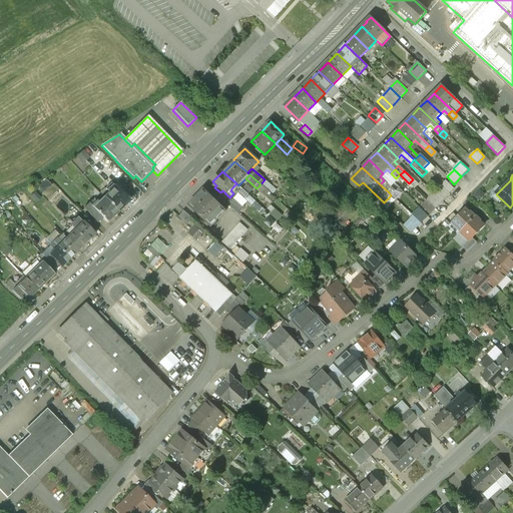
[(392,188),(384,180),(380,184),(389,192),(392,188)]
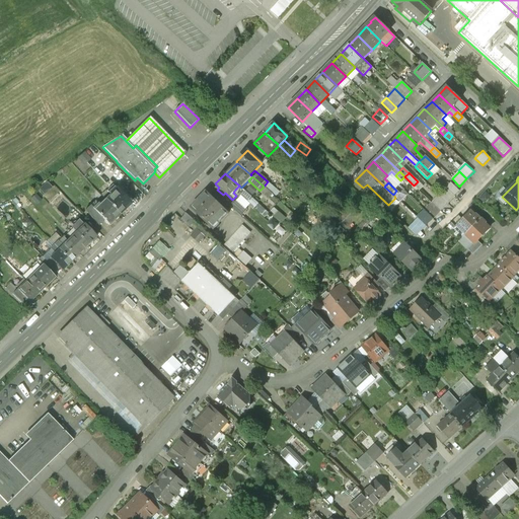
[(446,188),(455,196),(460,191),(451,182),(446,188)]
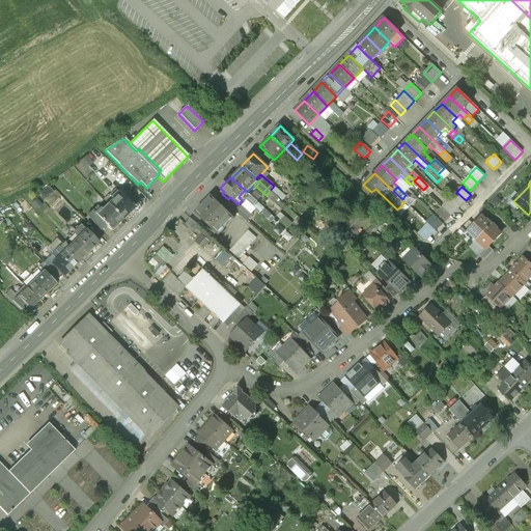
[(247,192),(245,190),(241,194),(247,200),(251,196),(247,192)]
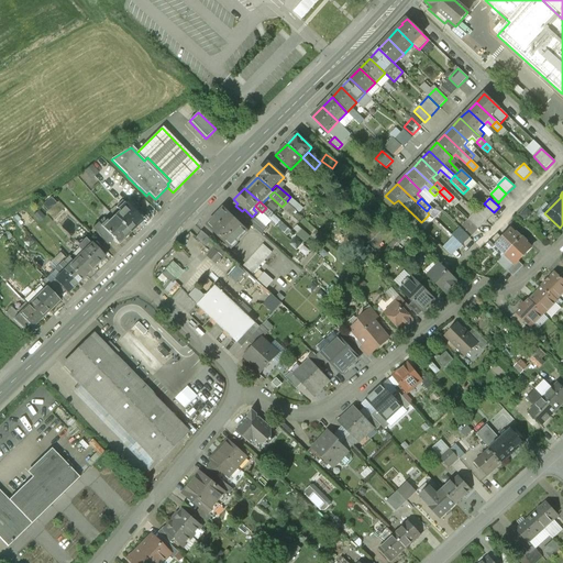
[(476,211),(486,221),(494,213),(494,212),(484,203),(476,211)]
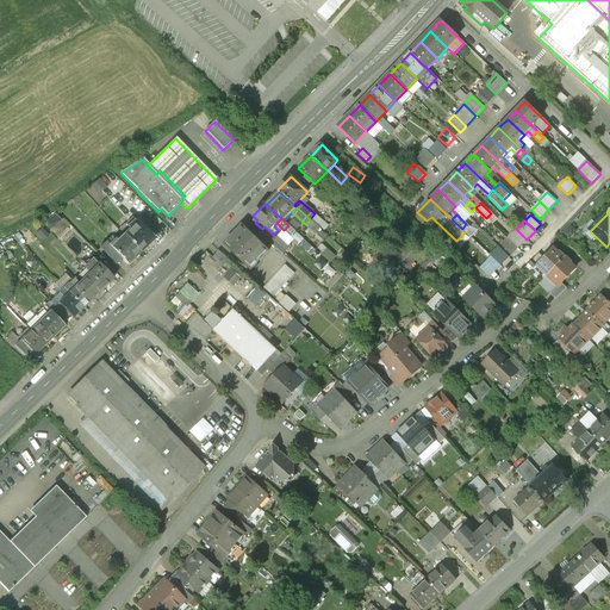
[(124,236),(141,253),(154,240),(136,222),(129,228),(130,230),(124,236)]
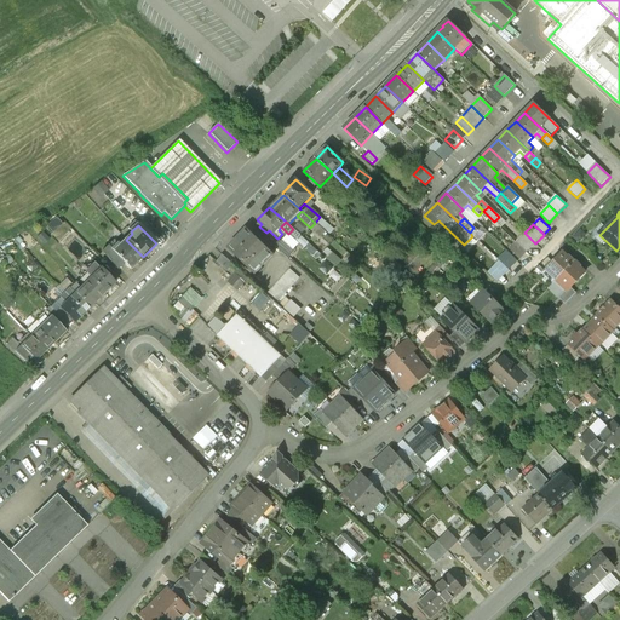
[(293,229),(288,234),(287,235),(298,244),(303,237),(293,229)]
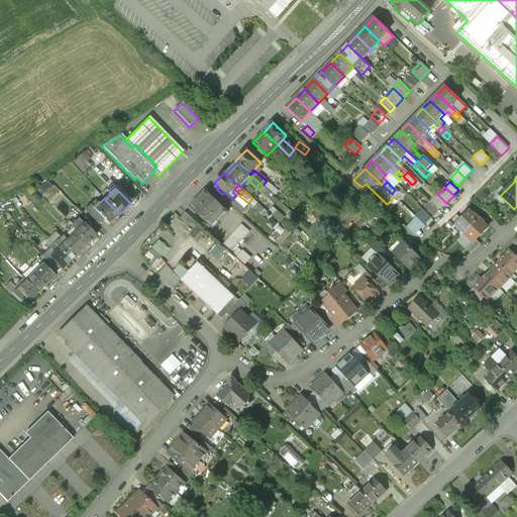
[(190,208),(212,229),(227,213),(205,192),(190,208)]
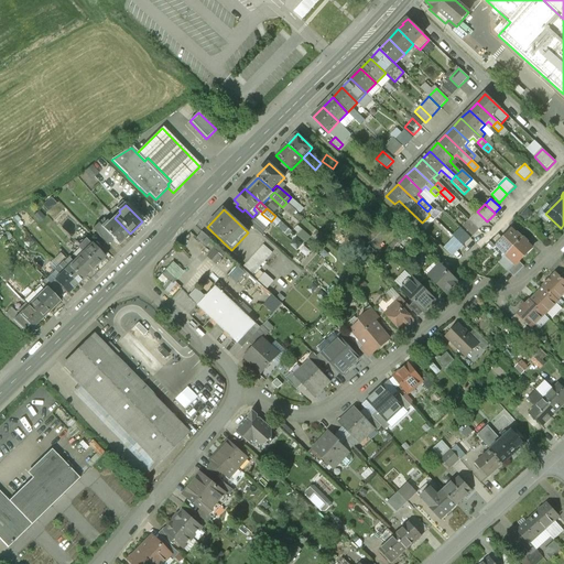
[(469,220),(479,230),(487,221),(477,212),(469,220)]
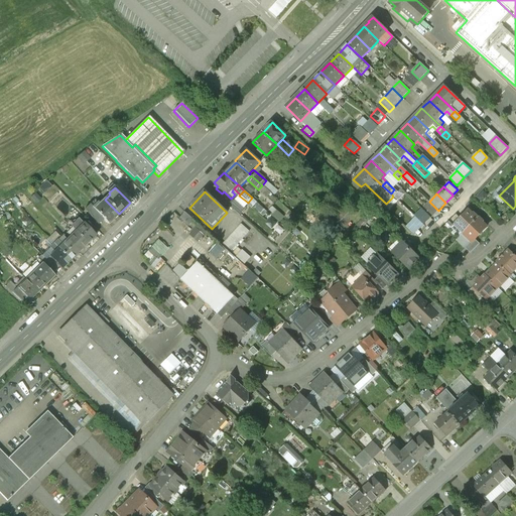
[(104,220),(109,225),(119,214),(105,200),(100,205),(99,203),(93,209),(104,220)]
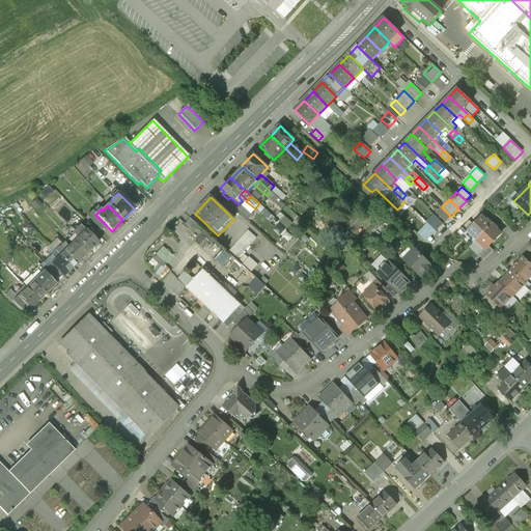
[(244,206),(239,205),(234,211),(246,221),(252,215),(244,206)]
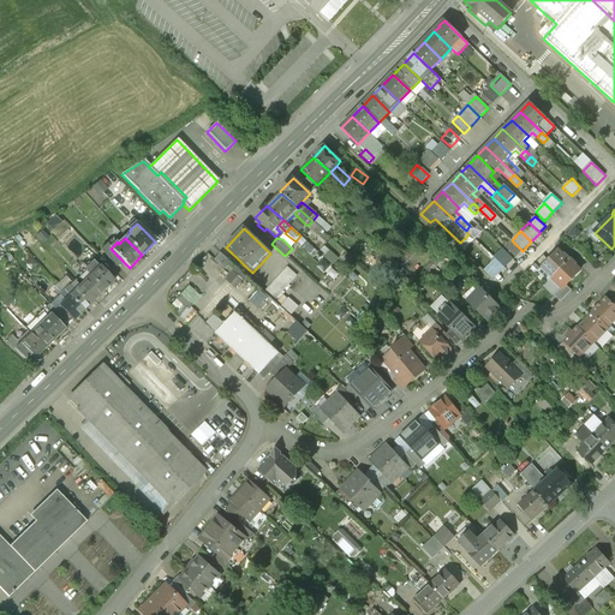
[(512,240),(505,248),(515,257),(523,251),(512,240)]
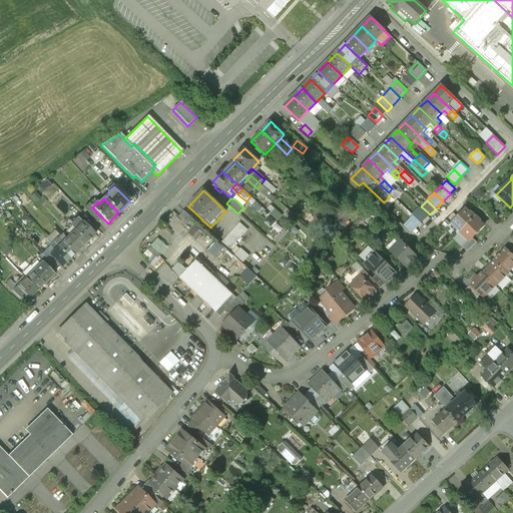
[(337,201),(328,211),(338,219),(347,209),(337,201)]
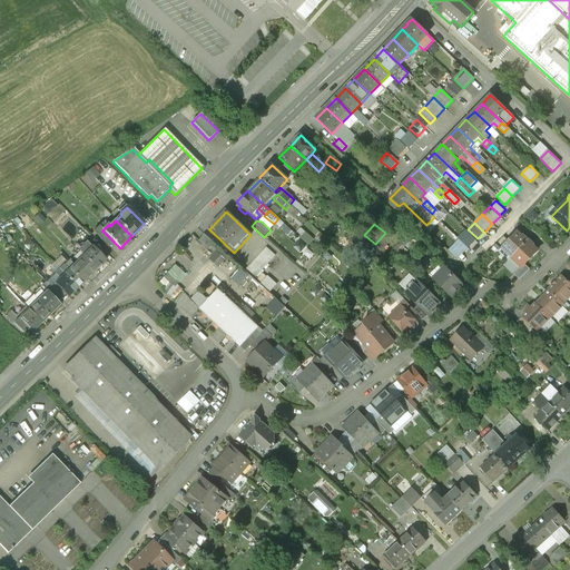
[(109,248),(115,243),(102,231),(97,236),(109,248)]
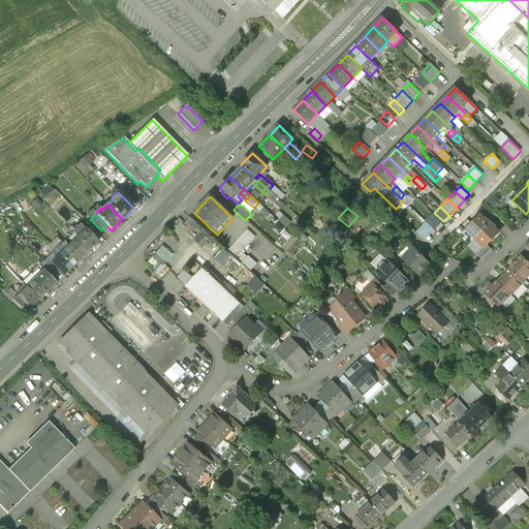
[(466,231),(474,240),(491,223),(489,222),(488,222),(487,223),(479,216),(471,224),(465,230),(466,231)]
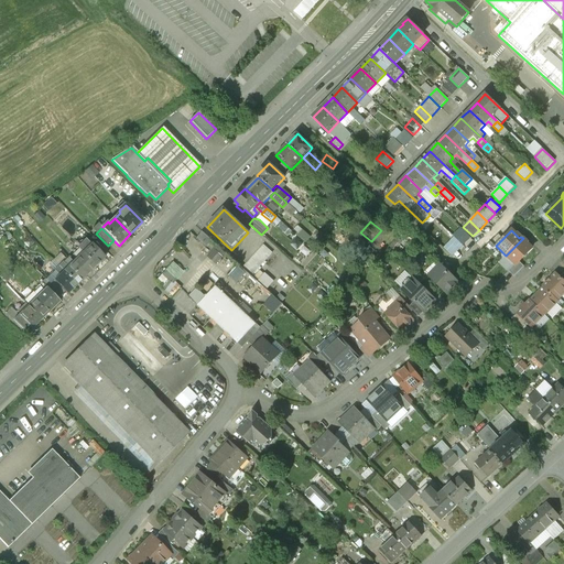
[(212,241),(202,232),(196,239),(206,248),(212,241)]
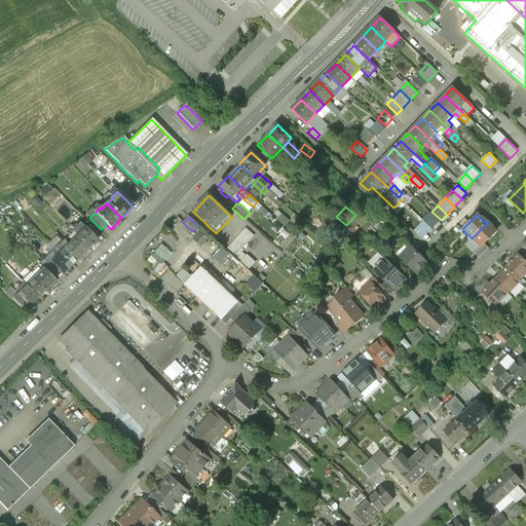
[(430,229),(436,224),(428,217),(423,222),(430,229)]
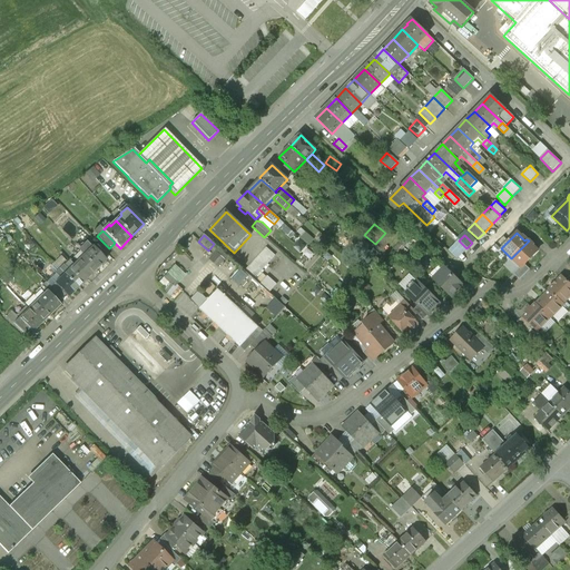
[(501,248),(508,242),(503,237),(491,249),(497,255),(502,249),(501,248)]
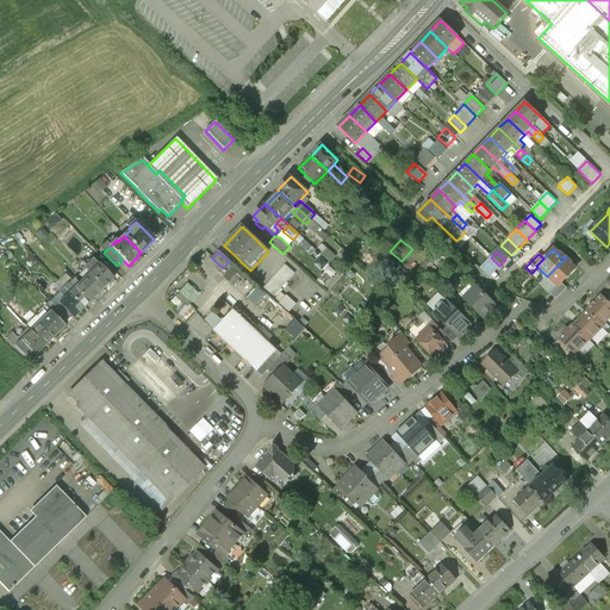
[(566,257),(547,277),(556,286),(558,287),(561,284),(576,269),(570,265),(571,263),(566,257)]
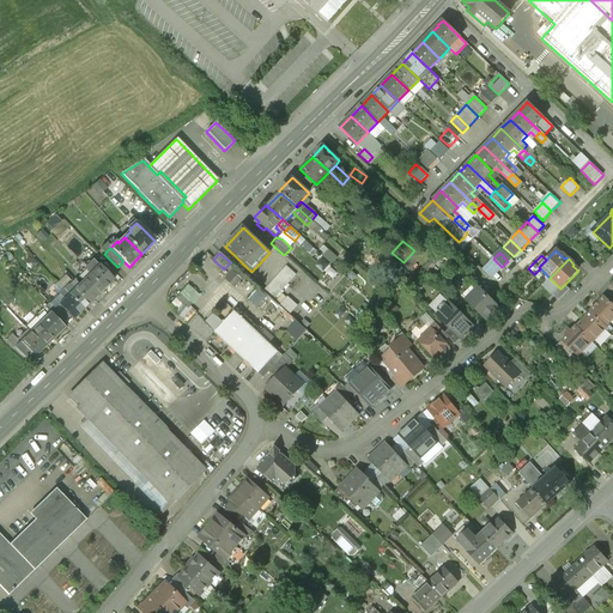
[(90,275),(104,291),(115,280),(101,266),(99,266),(95,261),(85,271),(90,275)]
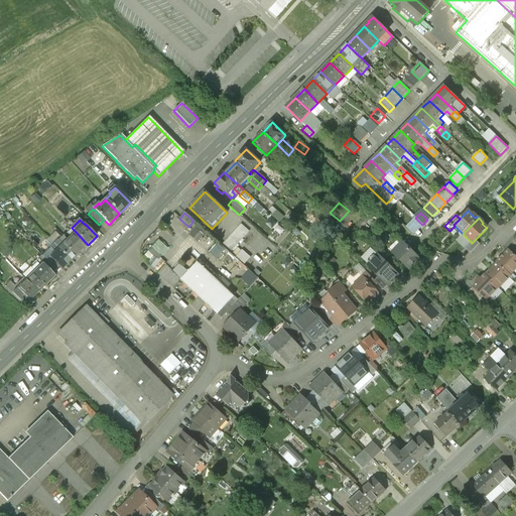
[(241,224),(221,245),(230,252),(249,231),(241,224)]
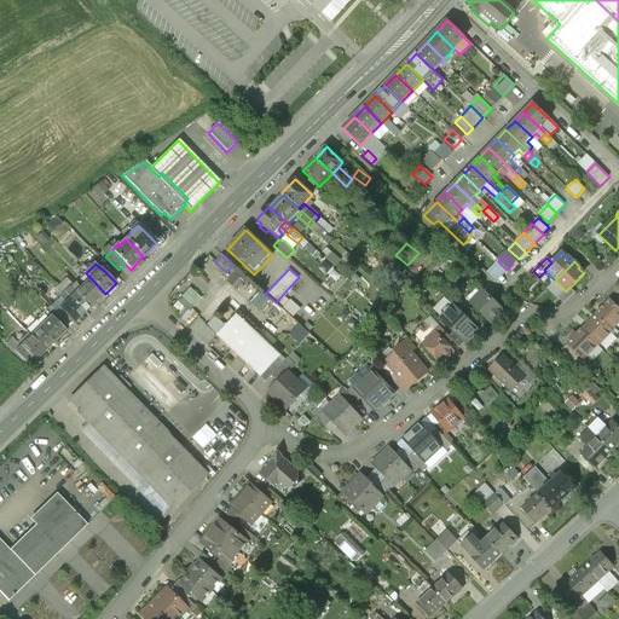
[(105,294),(91,278),(81,289),(94,304),(105,294)]
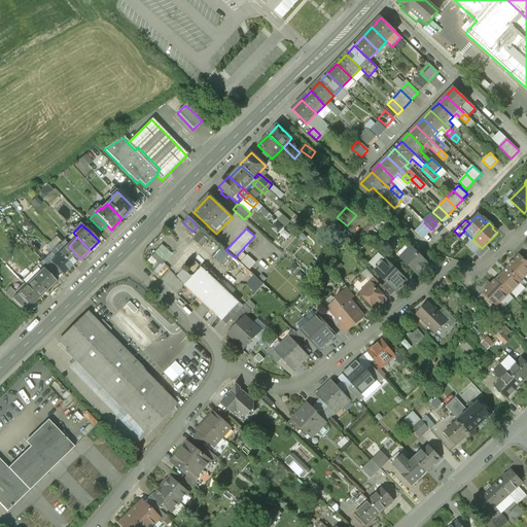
[(69,246),(65,242),(56,250),(60,254),(72,268),(80,258),(69,246)]
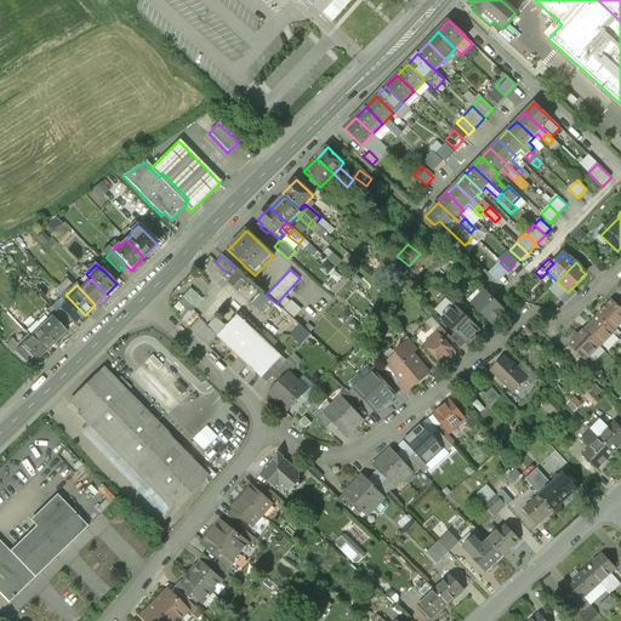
[(571,289),(568,292),(567,291),(559,300),(567,306),(577,295),(571,289)]
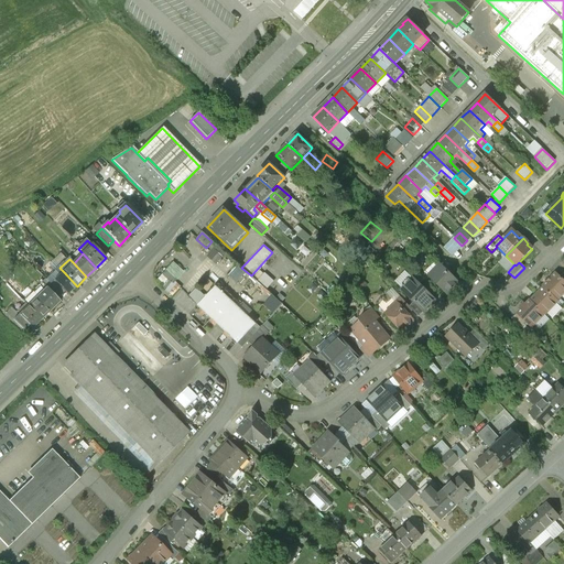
[(458,283),(440,266),(429,277),(447,294),(458,283)]
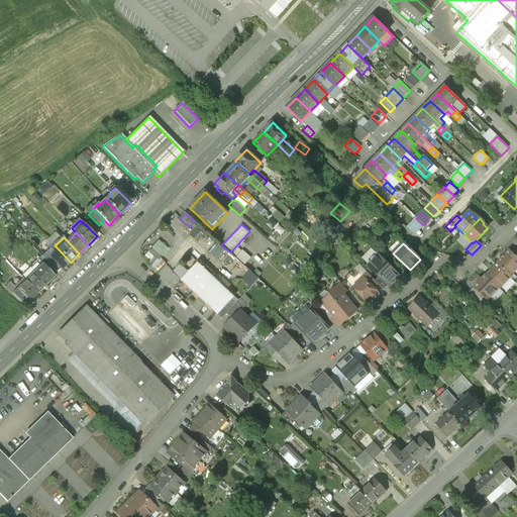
[(151,248),(147,252),(156,261),(161,255),(151,248)]
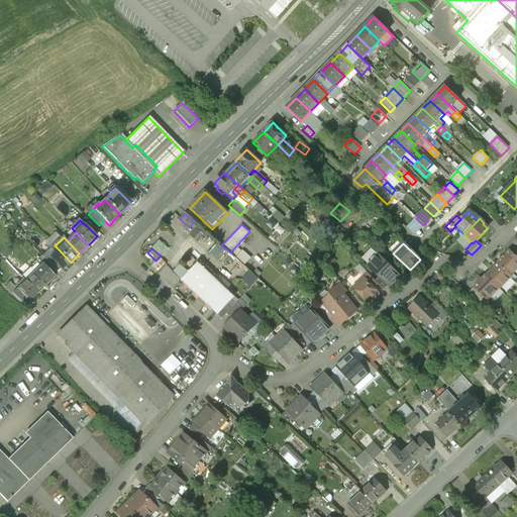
[(60,268),(63,271),(71,263),(59,249),(49,259),(52,260),(60,268)]
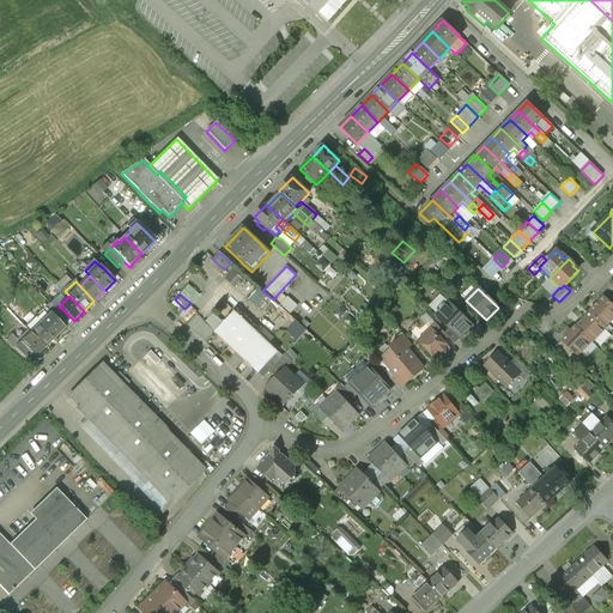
[(281,304),(291,314),(299,304),(290,296),(281,304)]
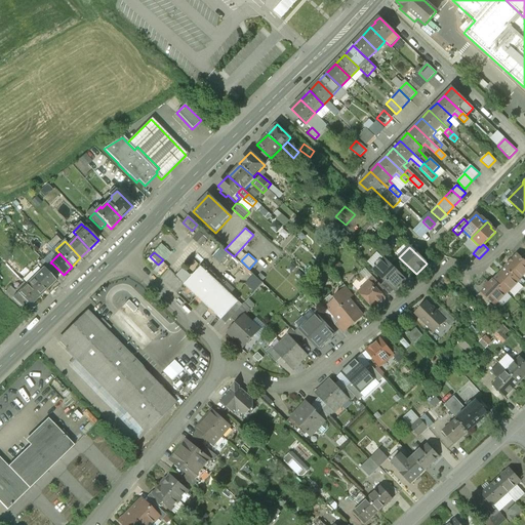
[(506,268),(519,281),(524,274),(524,261),(521,258),(518,254),(513,259),(513,258),(509,263),(505,268),(506,268)]
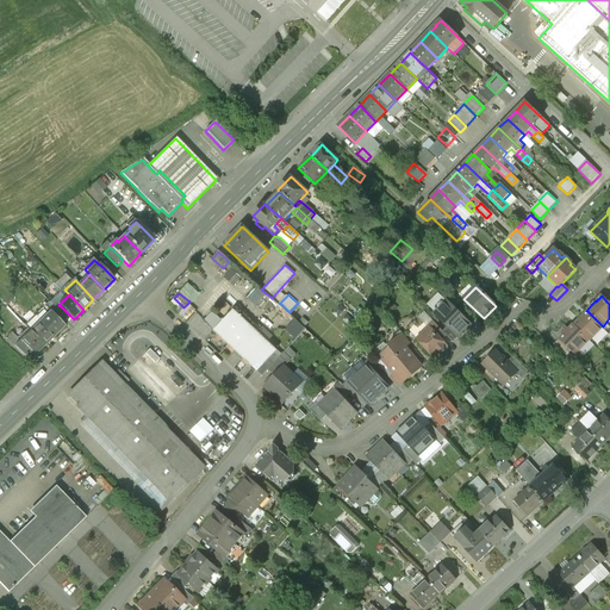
[(448,328),(458,337),(471,325),(460,315),(449,305),(443,298),(431,310),(449,327),(448,328)]
